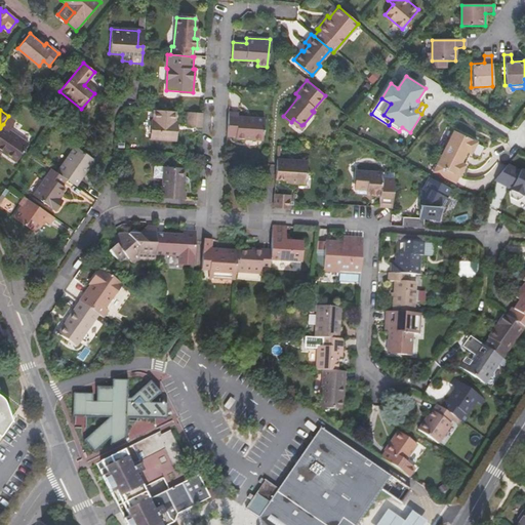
[(175,112),(154,110),(153,121),(151,121),(150,139),(176,140),(177,129),(174,129),(175,122),(175,112)]
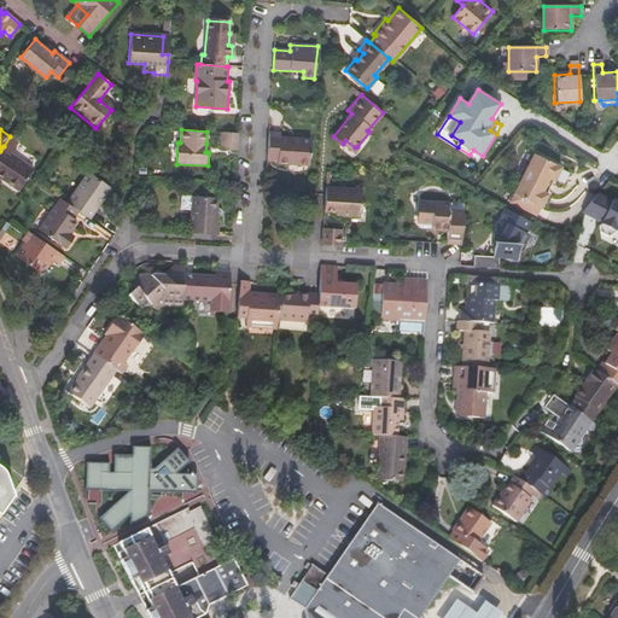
[(237,152),(238,133),(221,133),(220,150),(237,152)]
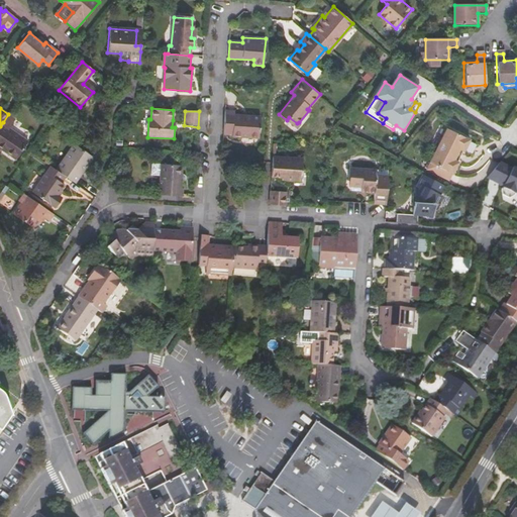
[(225,111),(223,134),(231,134),(231,137),(259,138),(260,117),(234,115),(234,111),(225,111)]
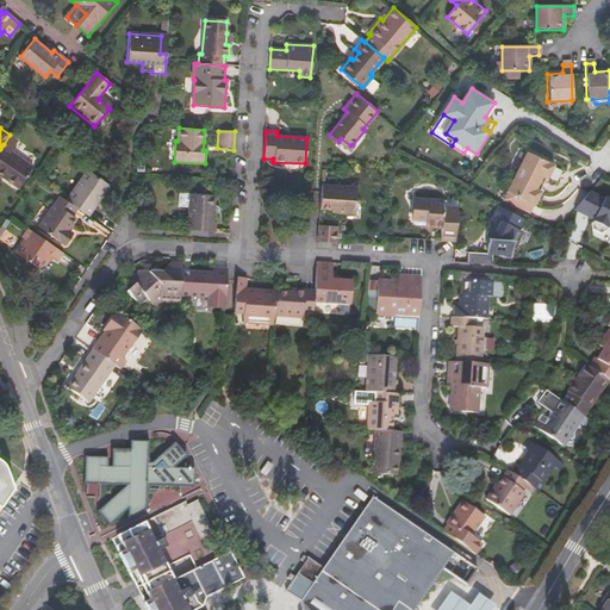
[(355,147),(353,144),(350,145),(341,138),(338,142),(350,153),(355,147)]
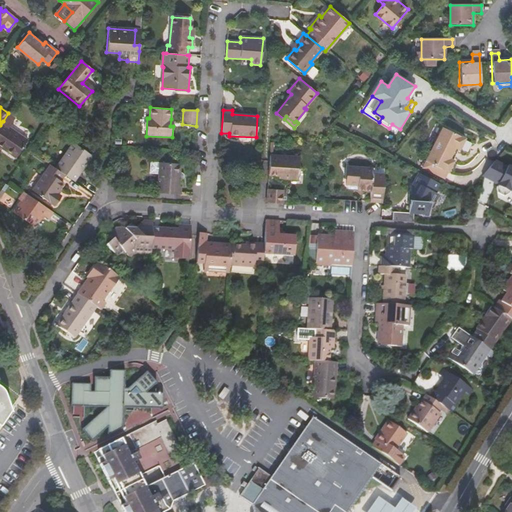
[(0,125),(0,146),(15,157),(28,140),(3,121),(0,125)]
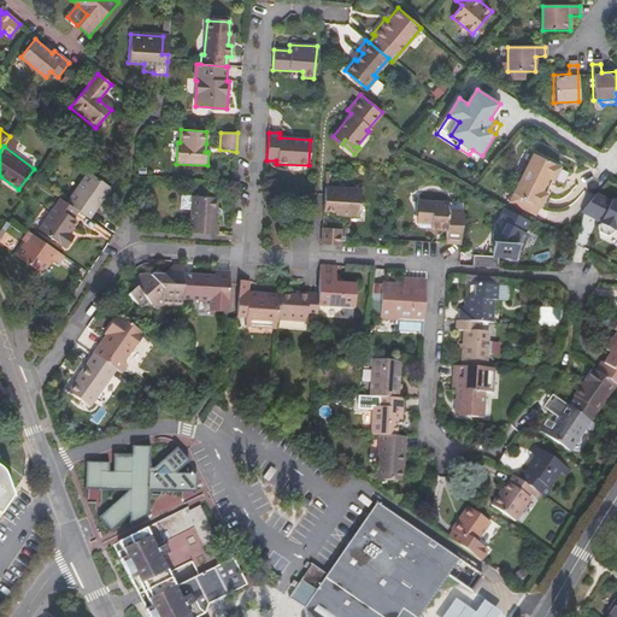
[(548,177),(552,178),(553,180),(560,166),(534,153),(509,200),(535,215),(547,193),(545,192),(541,189),(548,177)]
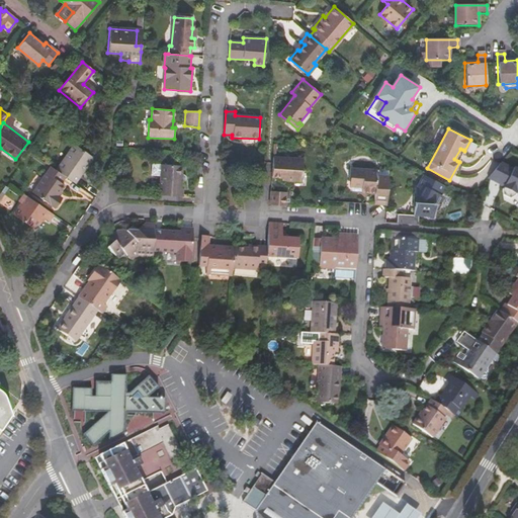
[(74,145),(56,170),(64,176),(74,183),(92,157),(74,145)]
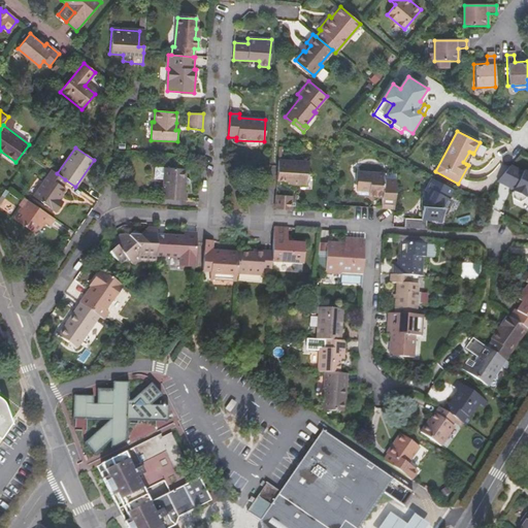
[(466,164),(472,153),(469,152),(463,162),(466,164)]
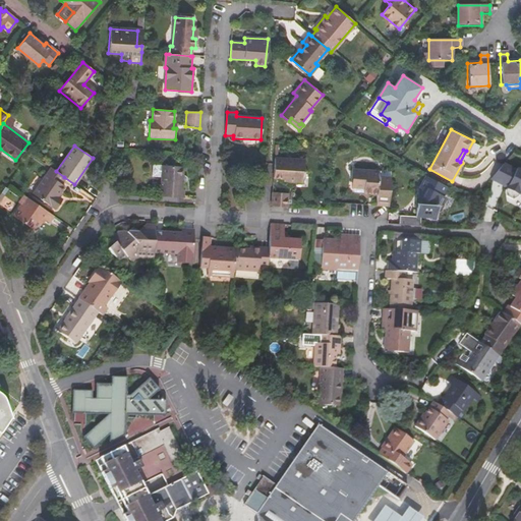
[(304,161),(275,159),(274,166),(273,179),(283,179),(288,180),(288,183),(303,184),(304,161)]
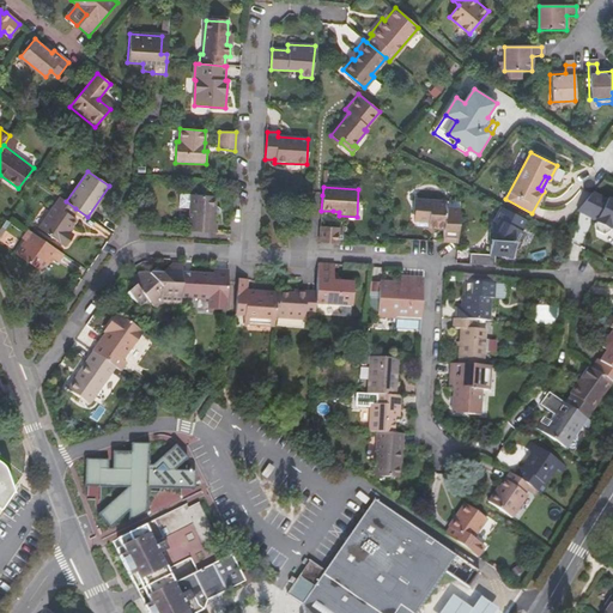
[(612,202),(593,193),(577,212),(594,220),(595,230),(607,236),(611,229),(612,229),(612,202)]
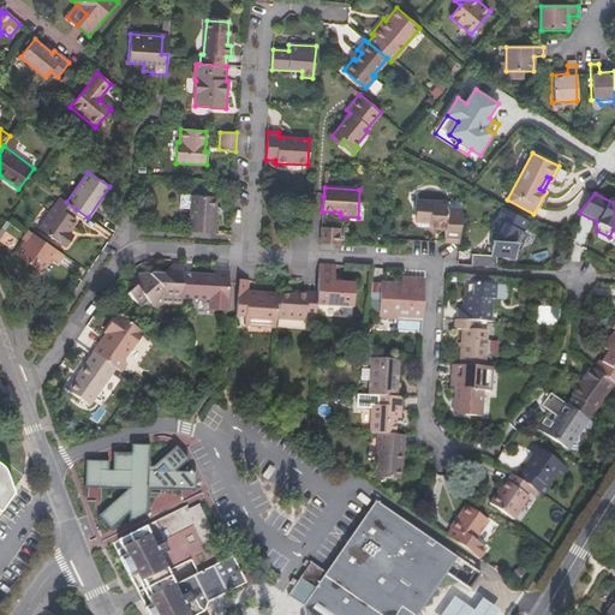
[(180,207),(191,208),(191,196),(180,195),(180,207)]
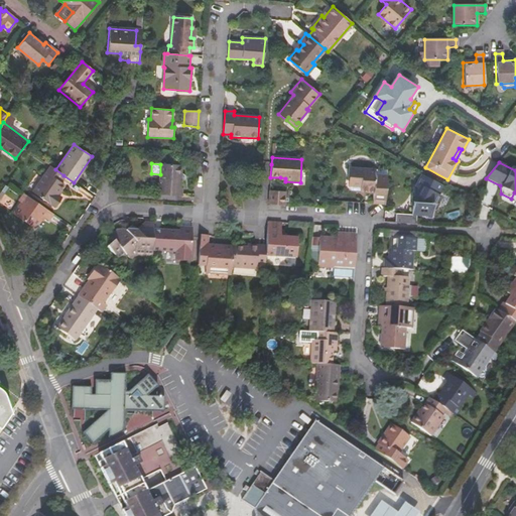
[(160,174),(158,195),(180,196),(181,187),(178,187),(180,165),(160,164),(160,174)]
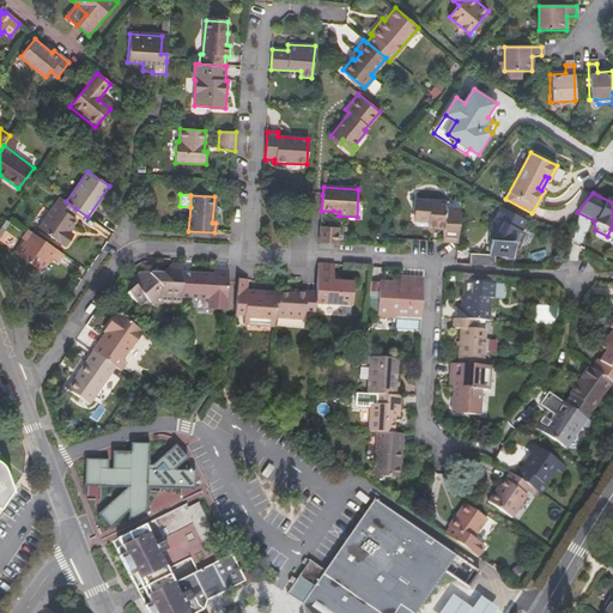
[(66,201),(59,198),(37,228),(61,244),(67,235),(66,232),(70,226),(74,218),(71,216),(76,208),(66,201)]
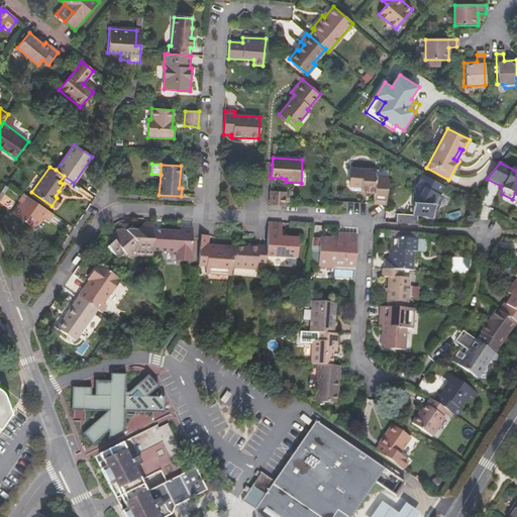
[(373,204),(385,205),(388,177),(376,176),(377,171),(352,169),(351,187),(360,188),(360,192),(374,194),(373,204)]
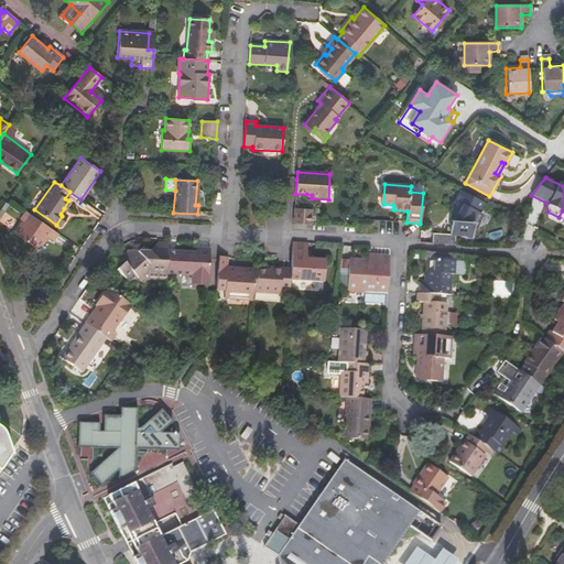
[(478,212),(484,201),(462,190),(457,198),(459,202),(453,214),(454,215),(453,220),(451,220),(449,232),(459,234),(459,236),(465,236),(465,239),(472,239),(473,223),(476,223),(480,214),(478,212)]
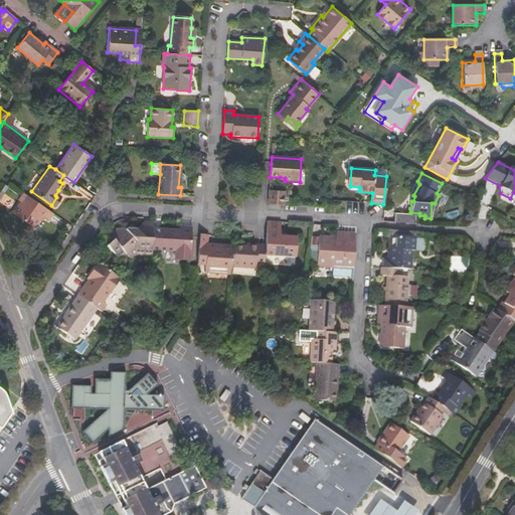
[(269,204),(284,205),(284,191),(269,190),(269,204)]
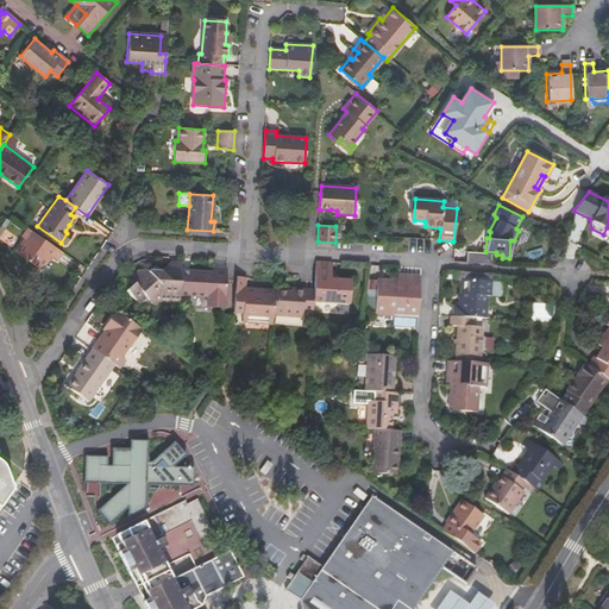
[(62,252),(26,227),(22,237),(23,238),(14,252),(39,269),(46,258),(49,255),(52,257),(56,259),(62,252)]
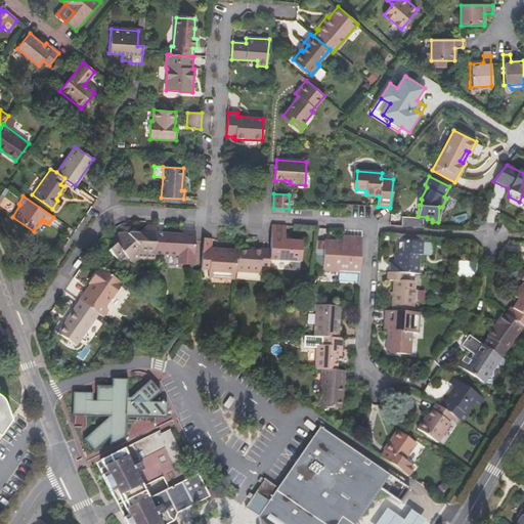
[(400,226),(422,227),(423,218),(401,217),(400,226)]
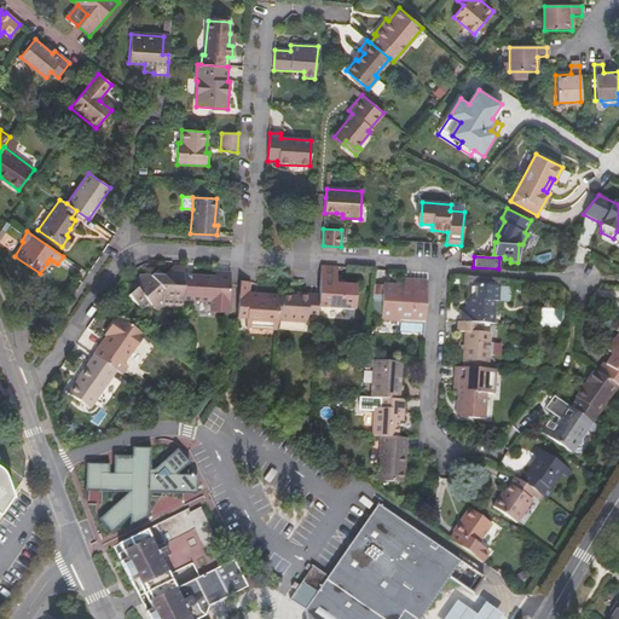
[(322,266),(319,287),(318,296),(318,307),(353,310),(356,287),(342,285),(336,285),(336,281),(337,267),(322,266)]
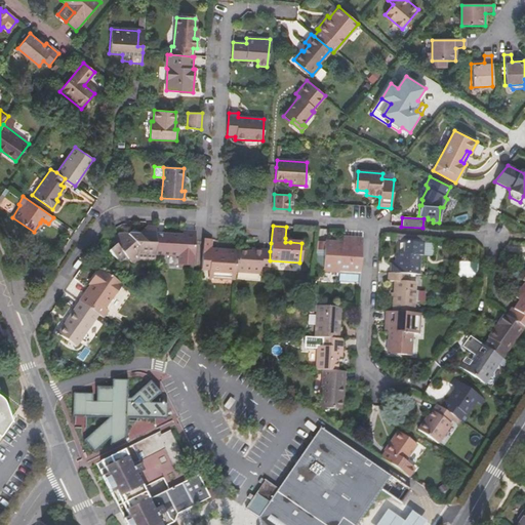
[(156,234),(156,229),(147,228),(147,236),(138,236),(133,230),(127,235),(121,234),(111,242),(114,246),(109,251),(120,265),(126,259),(154,260),(155,254),(156,234)]
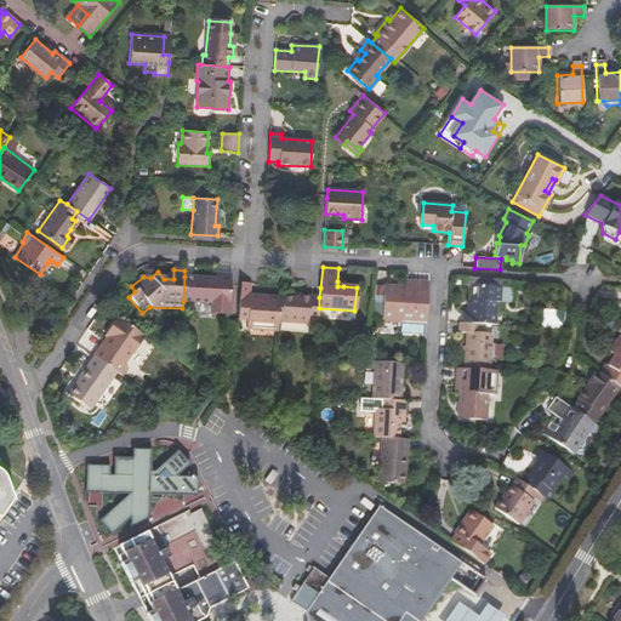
[(227,314),(229,274),(216,274),(215,279),(184,277),(183,301),(210,303),(210,313),(227,314)]
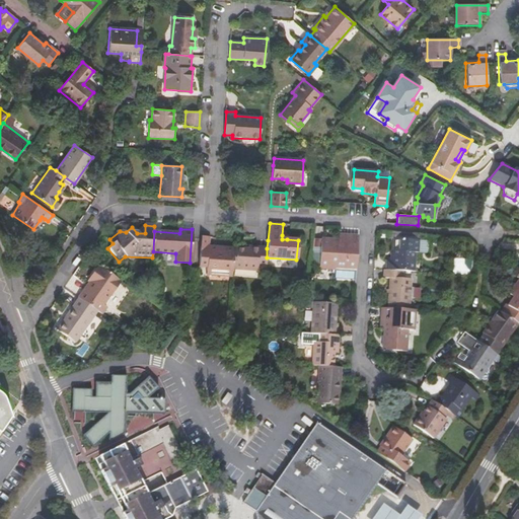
[(336,269),(356,270),(359,235),(344,234),(344,240),(339,240),(321,239),(320,264),(336,265),(336,269)]
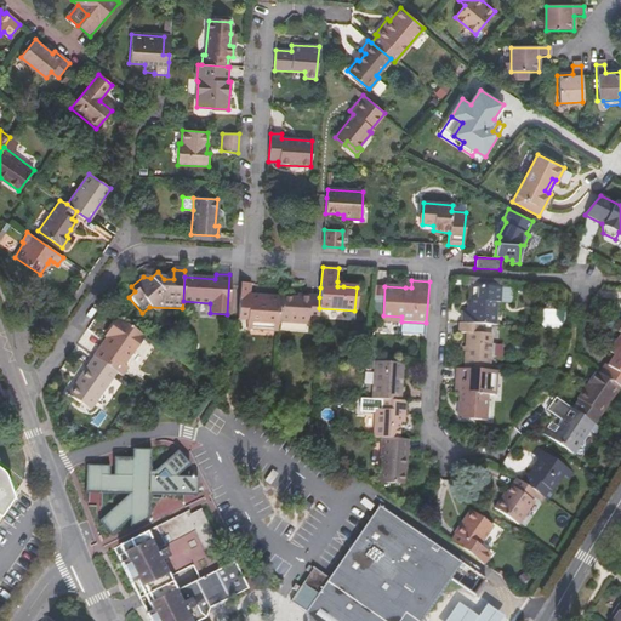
[(239,283),(237,319),(246,320),(246,324),(262,325),(262,330),(278,330),(278,320),(279,297),(268,297),(268,298),(248,297),(249,283),(239,283)]
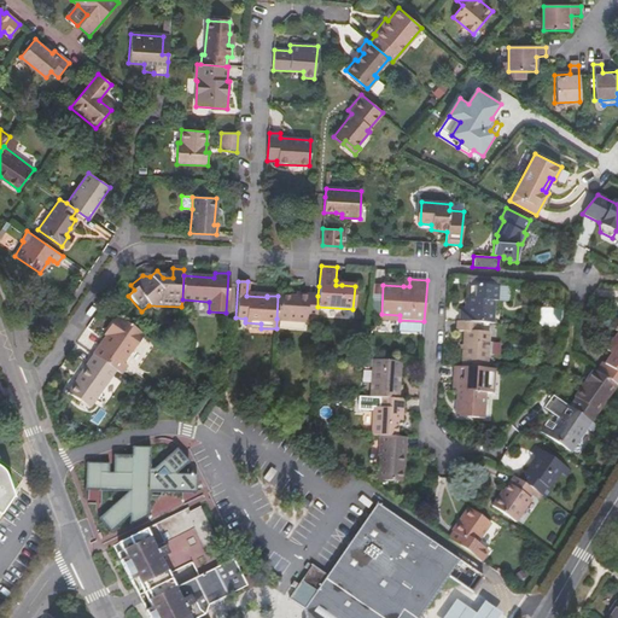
[(372,314),(382,314),(383,285),(373,284),(372,314)]
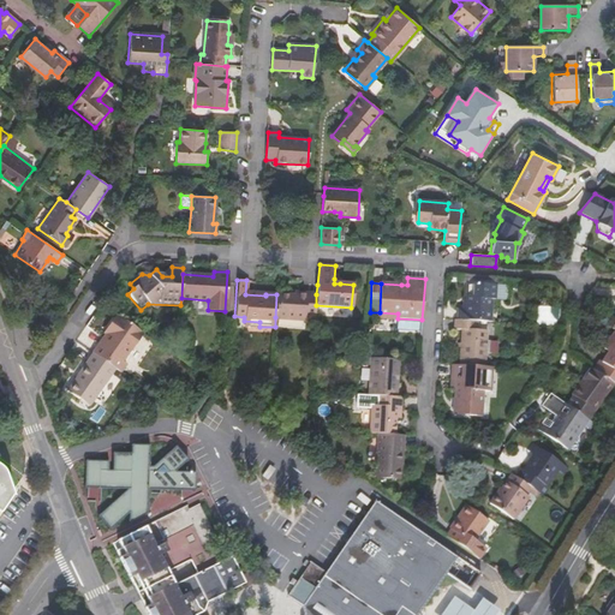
[(477,322),(489,322),(490,300),(494,300),(494,286),(467,284),(466,306),(459,306),(459,321),(477,322)]
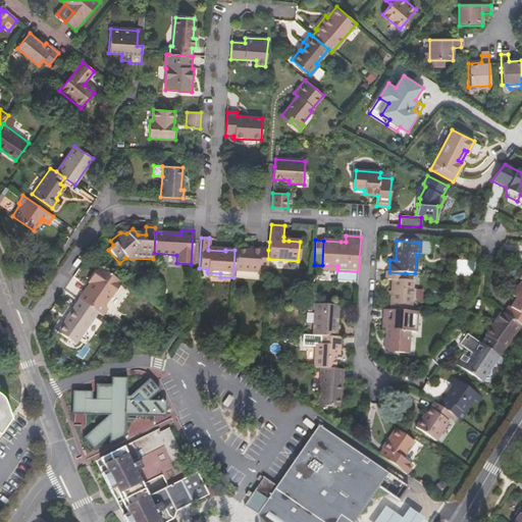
[(419,243),(419,255),(429,256),(429,244),(419,243)]
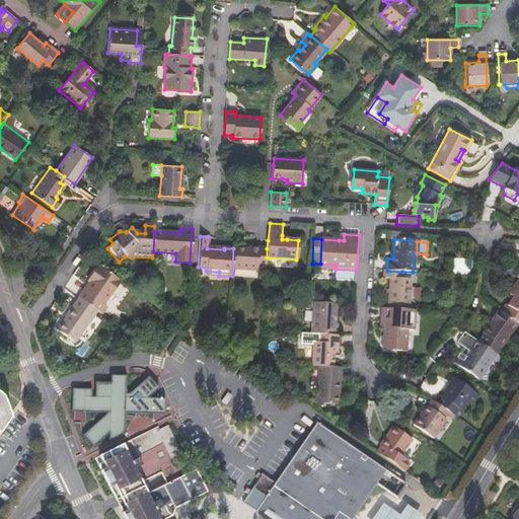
[(233,248),(232,268),(256,270),(256,266),(266,267),(267,257),(267,248),(258,247),(258,250),(247,249),(233,248)]
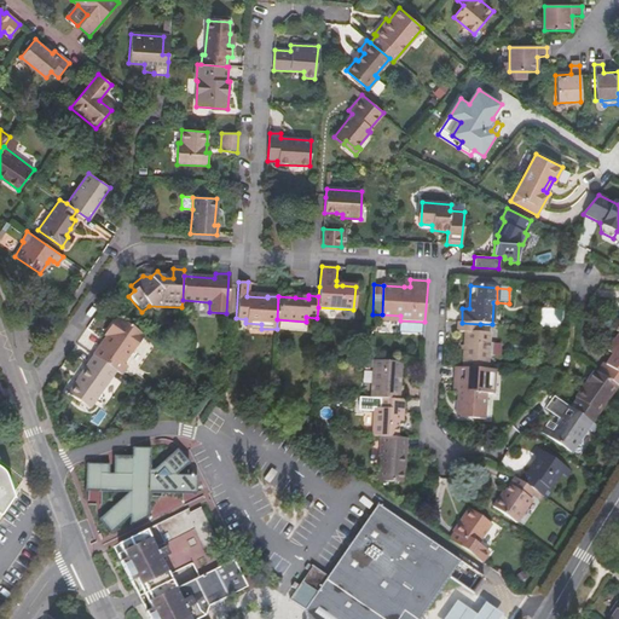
[(106,336),(93,356),(115,371),(120,375),(126,365),(122,363),(129,352),(131,353),(143,335),(116,317),(108,329),(111,333),(109,337),(106,336)]
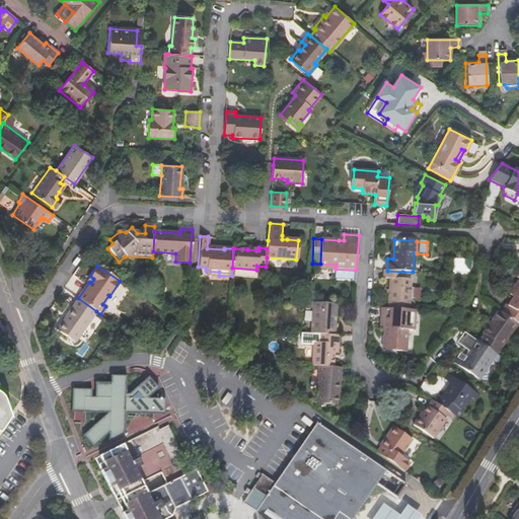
[(356,279),(356,270),(336,269),(335,278),(356,279)]
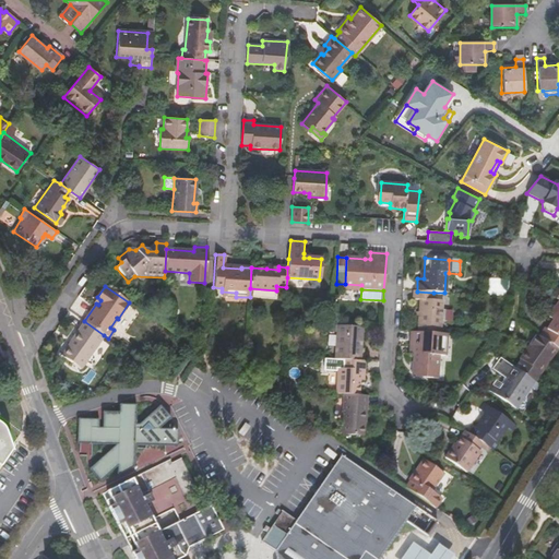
[(417,292),(414,290),(414,299),(420,300),(418,332),(440,333),(441,321),(441,310),(442,301),(433,300),(433,293),(417,292)]
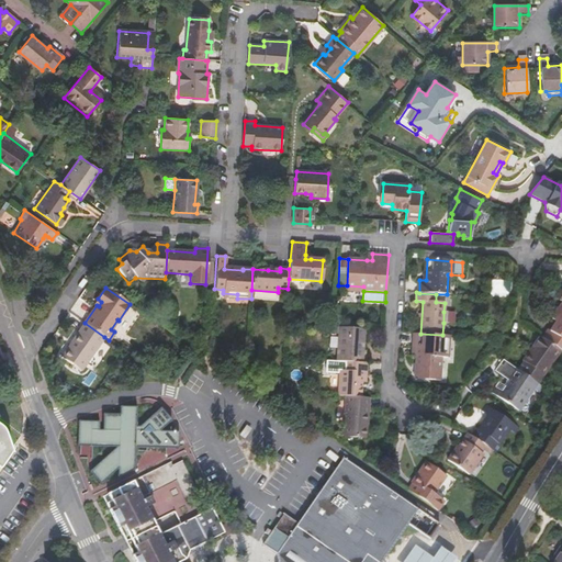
[(561,350),(561,302),(554,315),(559,318),(555,322),(550,330),(548,329),(542,337),(561,350)]
